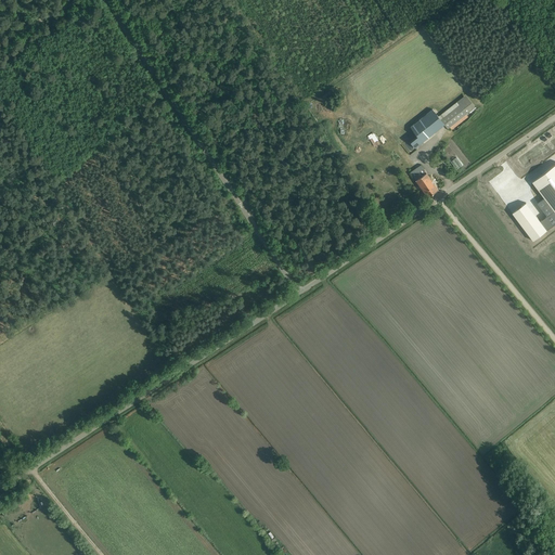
[(411,143),(415,149),(435,133),(436,133),(446,126),(448,129),(475,107),(466,95),(428,126),(423,118),(410,128),(418,138),(411,143)]
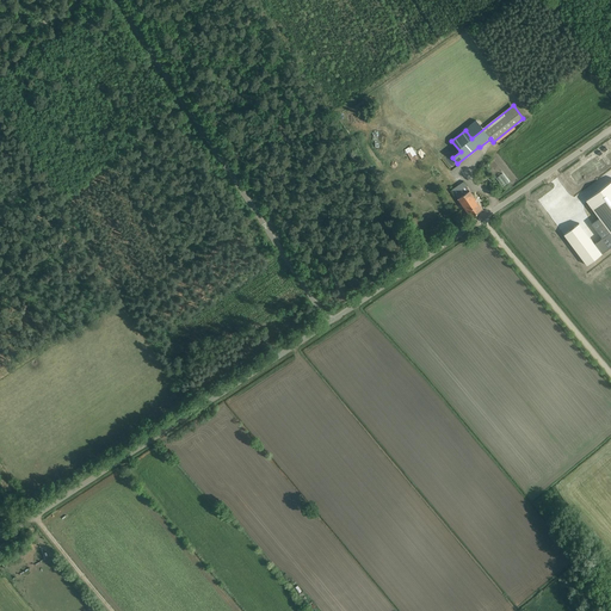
[(497,179),(503,187),(510,183),(503,174),(497,179)]
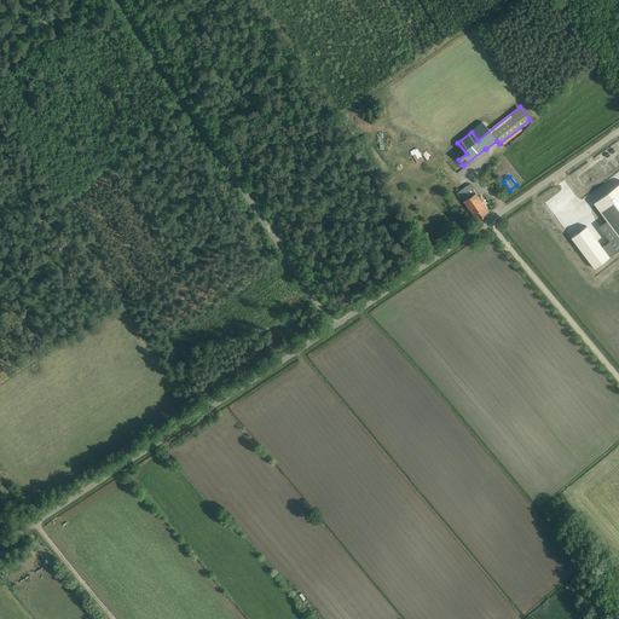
[(571,236),(594,268),(618,250),(618,181),(593,201),(606,220),(599,226),(591,231),(586,225),(571,236)]
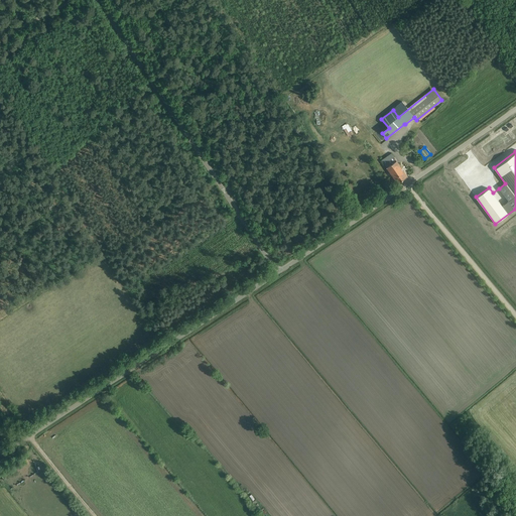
[(382,160),(387,168),(397,161),(391,154),(382,160)]
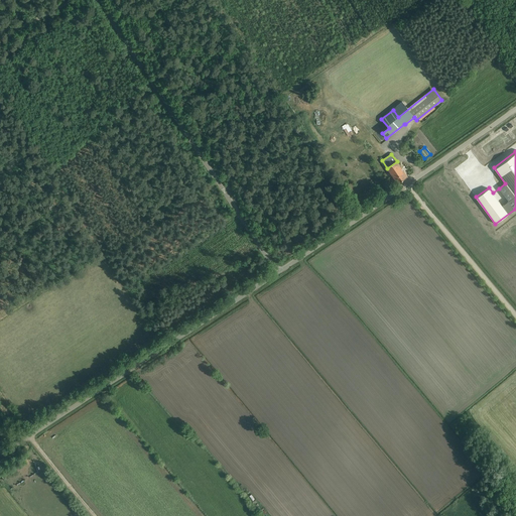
[(407,177),(397,161),(387,168),(397,184),(398,184),(401,182),(402,182),(404,181),(404,179),(407,177)]
